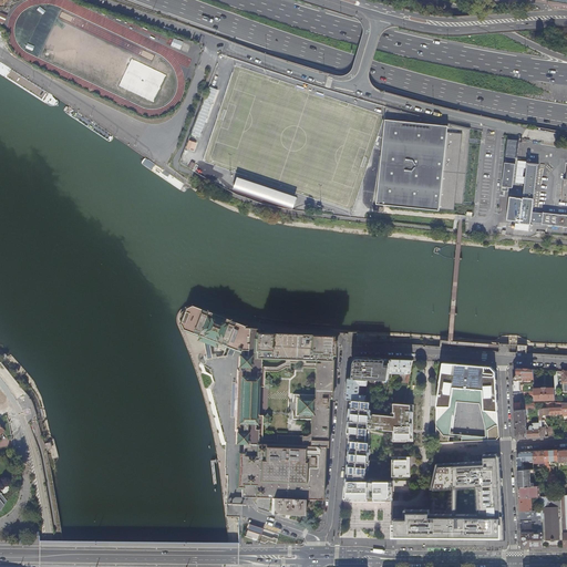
[(174,39),(172,45),(181,50),(184,42),(174,39)]
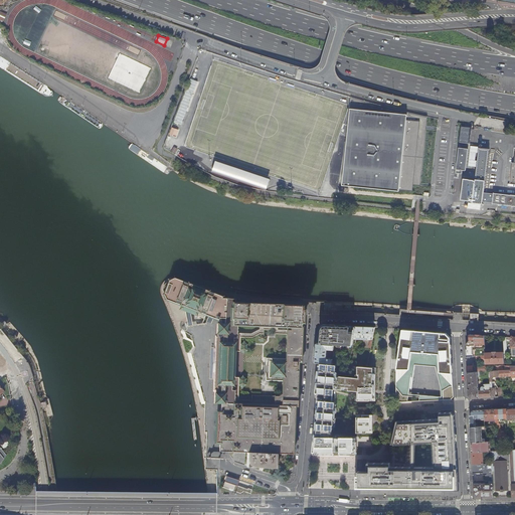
[(197,64),(193,76),(200,78),(204,67),(197,64)]
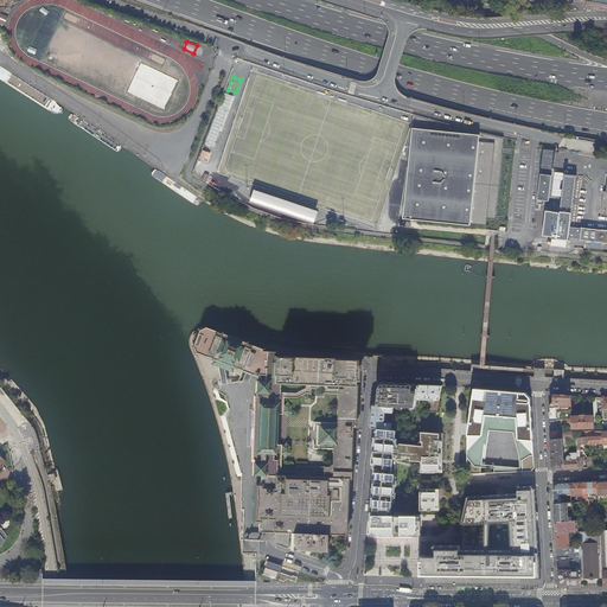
[(232,96),(224,93),(205,144),(213,147),(232,96)]
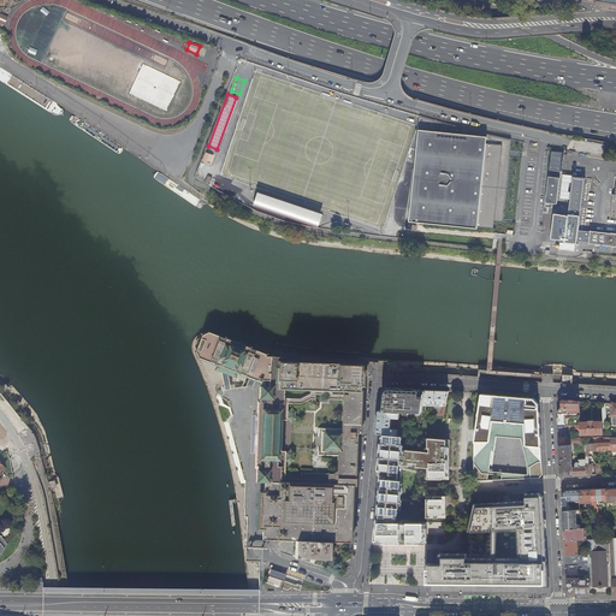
[(487,137),(419,130),(410,221),(478,229),(478,225),(493,227),(502,152),(502,146),(486,144),(487,137)]
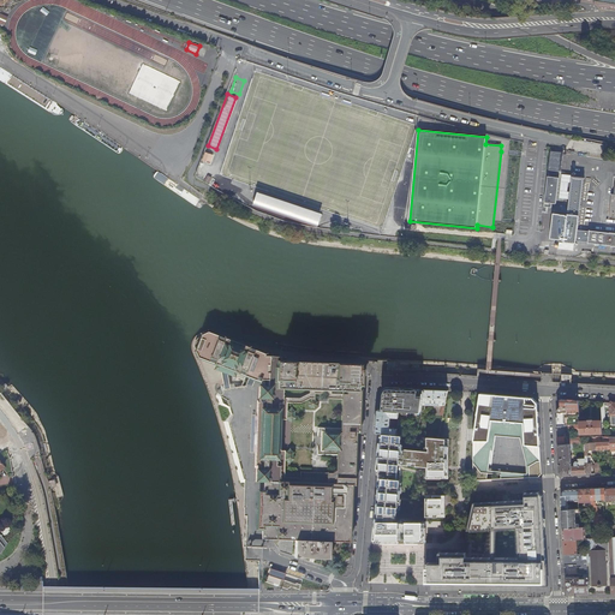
[(207,151),(204,161),(213,163),(215,155),(207,151)]
